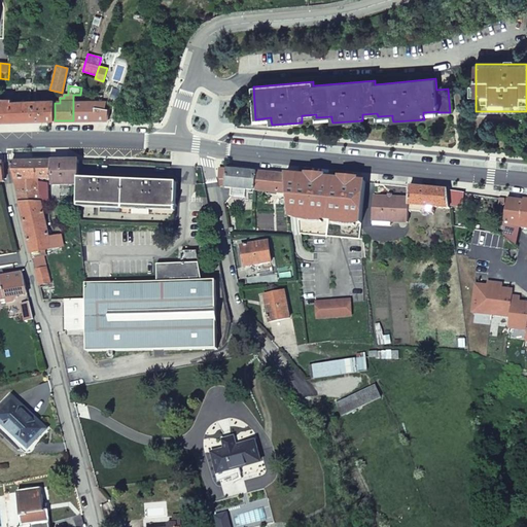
[(34,121),(55,120),(55,103),(55,101),(36,102),(36,88),(33,88),(33,102),(34,121)]
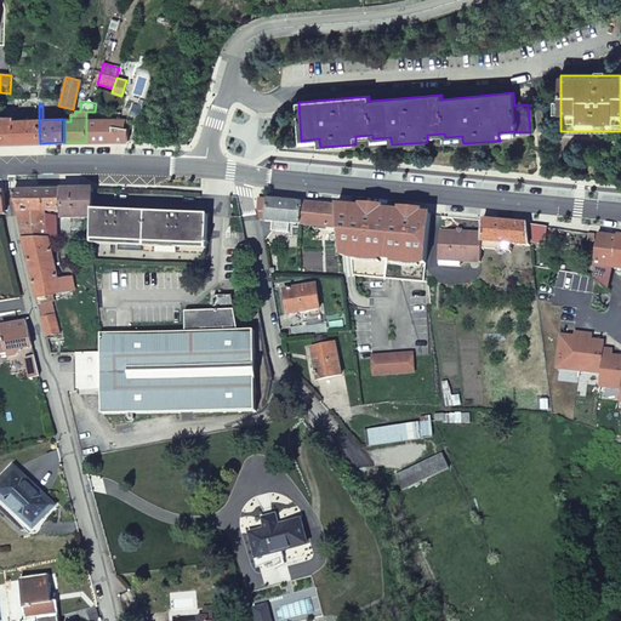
[(0,143),(40,143),(39,120),(13,121),(13,118),(0,117),(0,143)]
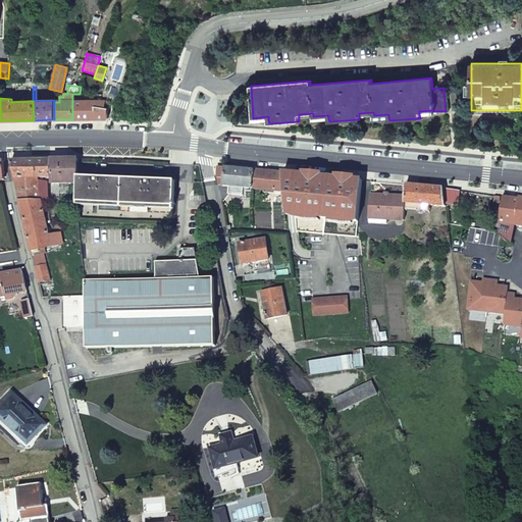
[(100,100),(113,107),(116,101),(100,98),(100,100)]
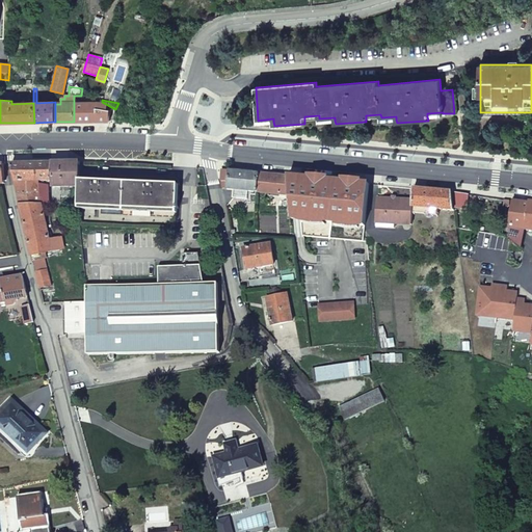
[(74,122),(109,122),(110,110),(105,110),(105,107),(96,103),(74,103),(74,122)]
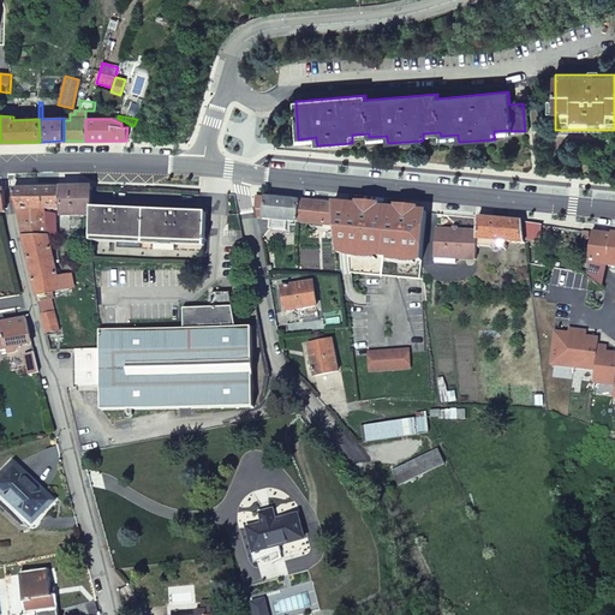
[(63,215),(72,215),(72,187),(34,189),(13,189),(22,225),(41,224),(39,213),(34,213),(33,209),(63,209),(63,215)]
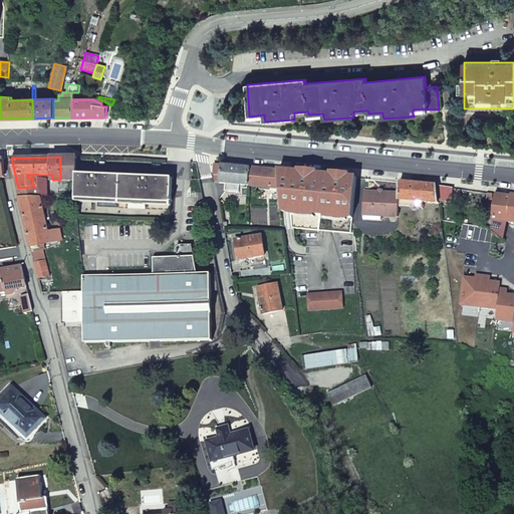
[(77,174),(77,157),(60,157),(60,180),(77,180),(77,174)]
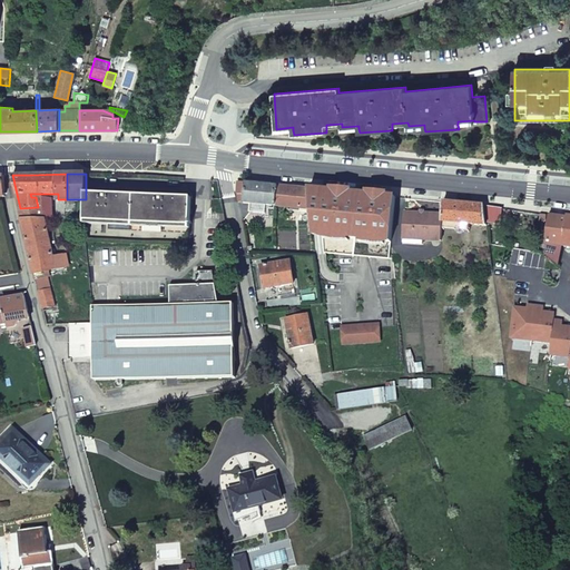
[(278,186),(239,182),(238,194),(245,195),(245,203),(252,204),(251,213),(267,214),(267,208),(271,209),(271,206),(277,206),(278,186)]
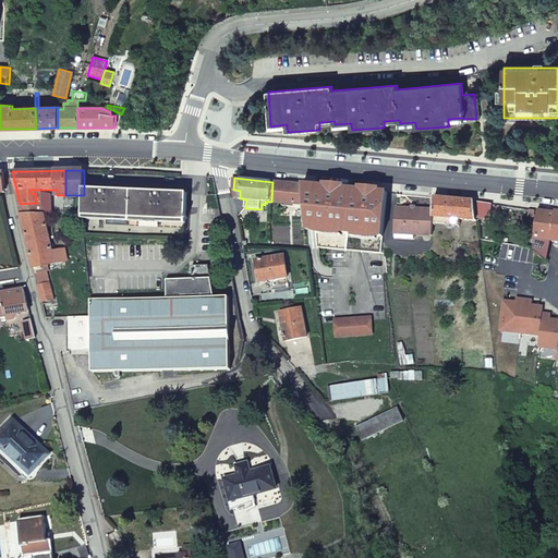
[(302,184),(273,182),(271,202),(305,205),(302,184)]
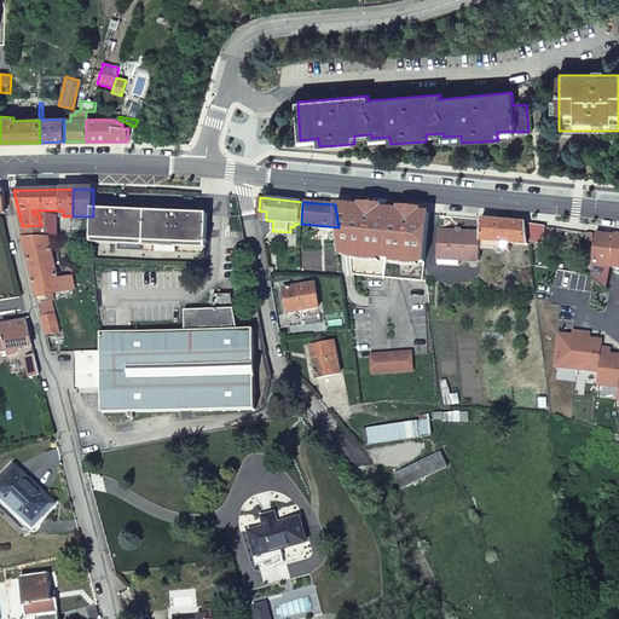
[(431,214),(335,204),(339,227),(341,255),(351,255),(353,275),(424,282),(431,214)]
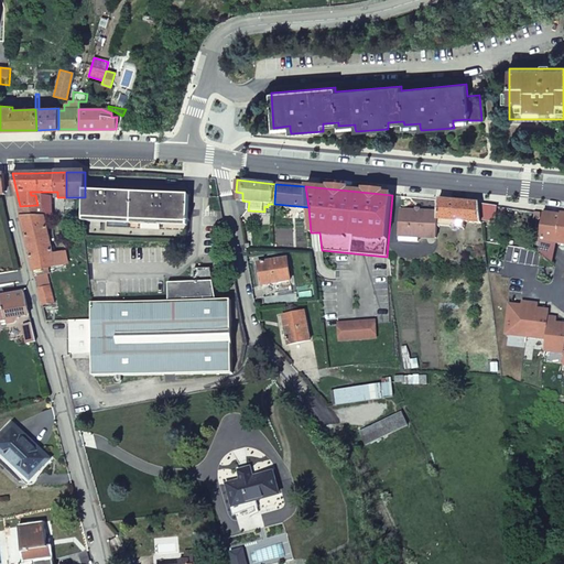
[(85,197),(84,218),(188,223),(188,220),(191,220),(191,218),(188,218),(190,195),(85,191),(85,197)]
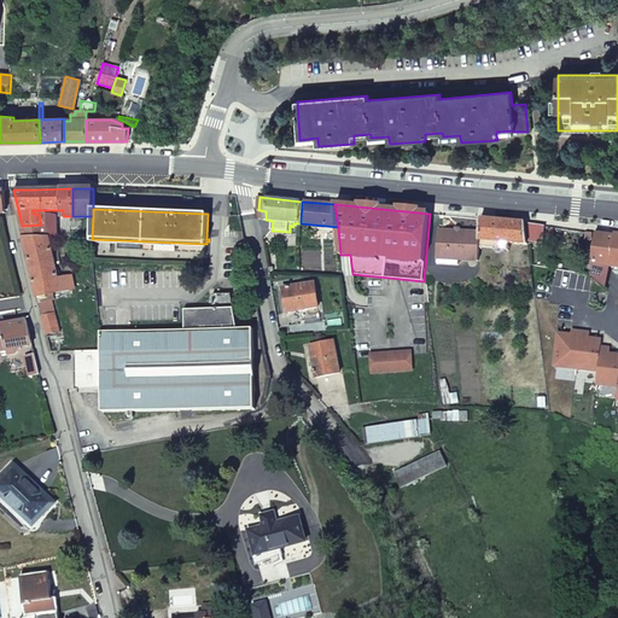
[(525,223),(481,219),(481,233),(481,239),(483,240),(511,243),(529,245),(528,242),(525,223)]
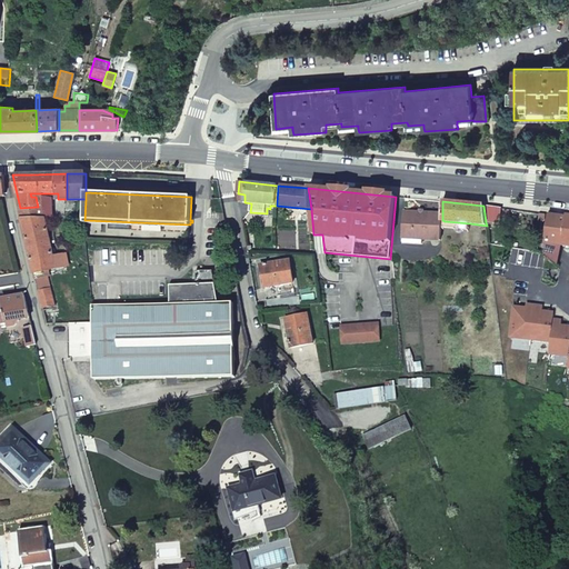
[(45,217),(52,216),(52,209),(49,209),(49,203),(43,203),(43,207),(38,207),(20,208),(35,273),(56,268),(45,217)]
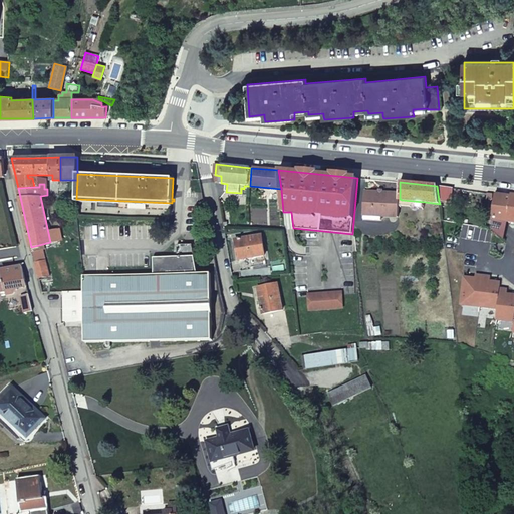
[(447,187),(437,186),(439,201),(445,202),(452,203),(454,189),(447,187)]
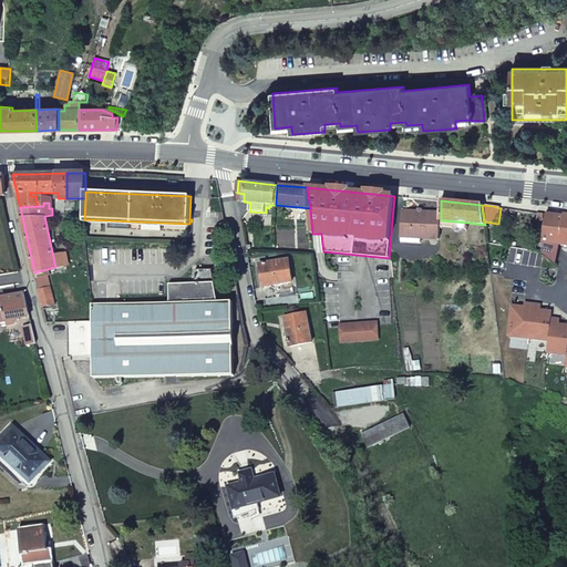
[(422,238),(440,239),(441,219),(441,214),(403,212),(402,235),(421,236),(421,238),(422,238)]
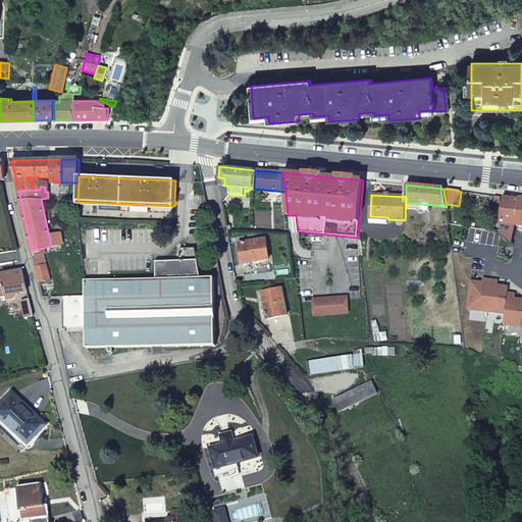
[(511,198),(506,198),(503,223),(517,224),(520,199),(511,198)]
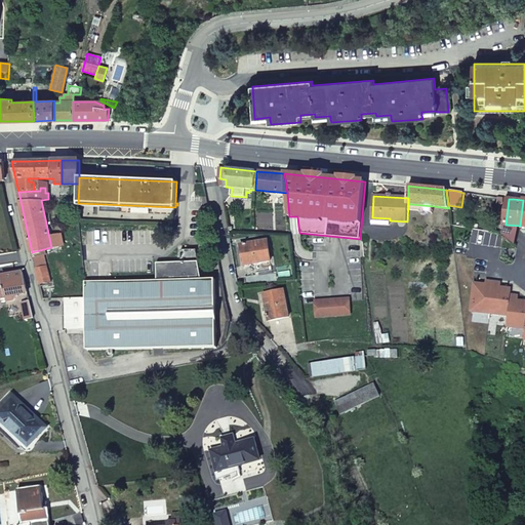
[(434,206),(410,204),(409,210),(433,213),(434,206)]
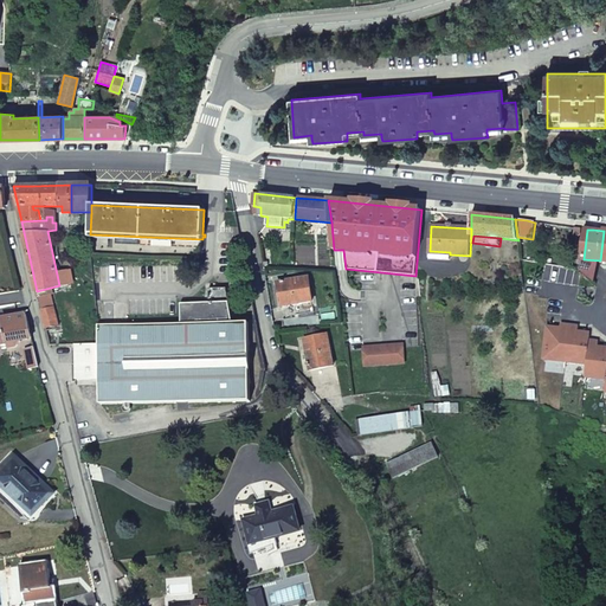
[(310,277),(277,282),(281,307),(314,302),(310,277)]
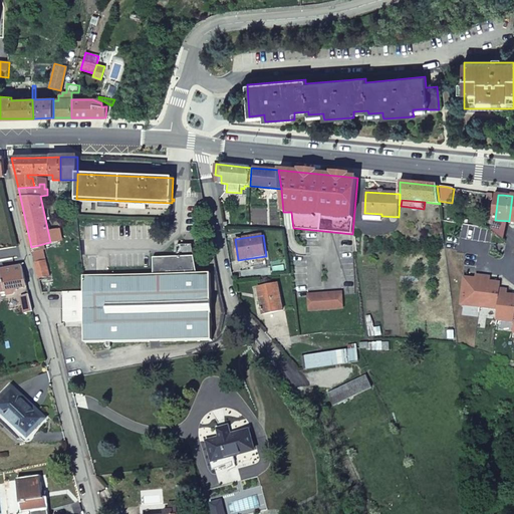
[(84,275),(84,291),(85,321),(85,342),(213,339),(212,273),(198,273),(192,244),(178,244),(178,257),(154,257),(154,274),(84,275)]
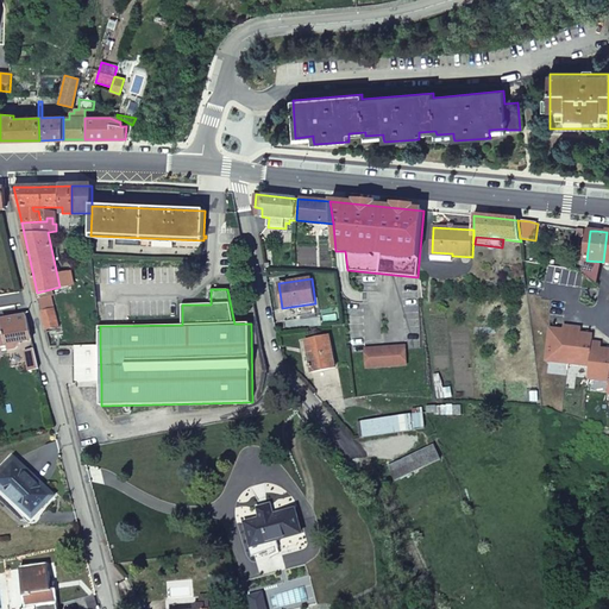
[(38,297),(46,330),(60,327),(52,294),(38,297)]
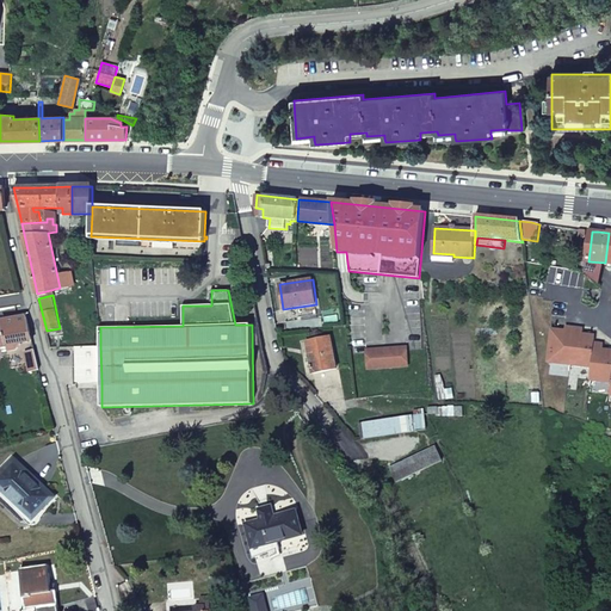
[(28,366),(29,374),(39,371),(26,318),(13,321),(8,327),(4,323),(0,323),(0,349),(7,347),(12,370),(28,366)]
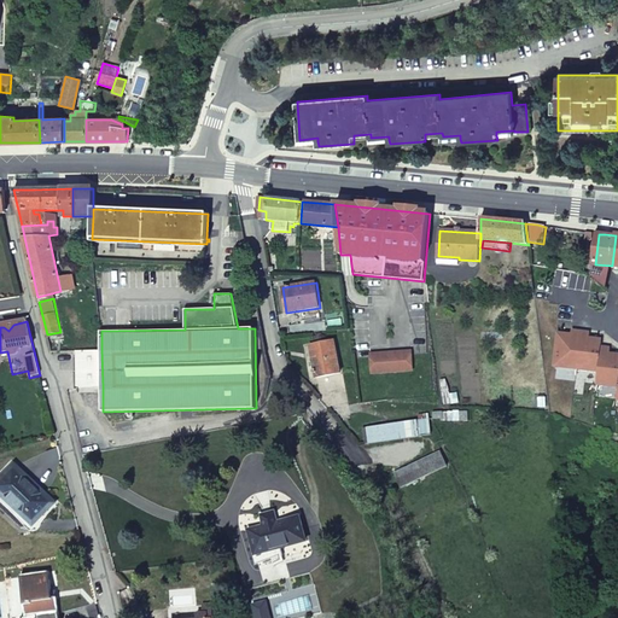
[(557,367),(577,369),(582,333),(572,332),(572,339),(572,342),(569,342),(565,338),(559,338),(557,367)]
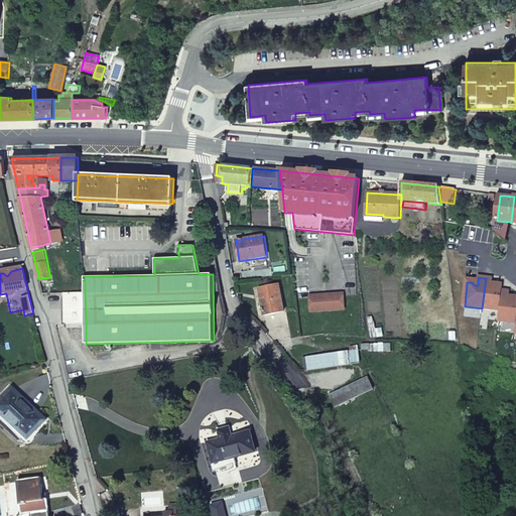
[(486,278),(482,308),(500,310),(503,291),(503,286),(498,285),(495,287),(493,287),(493,285),(493,279),(486,278)]
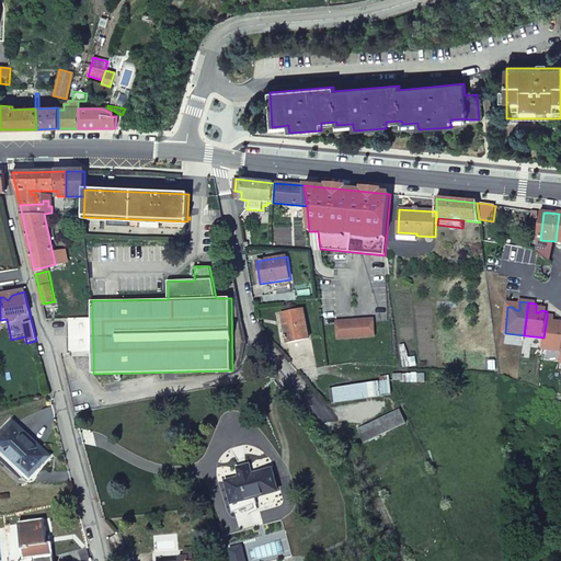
[(304,310),(282,313),(287,343),(309,339),(304,310)]
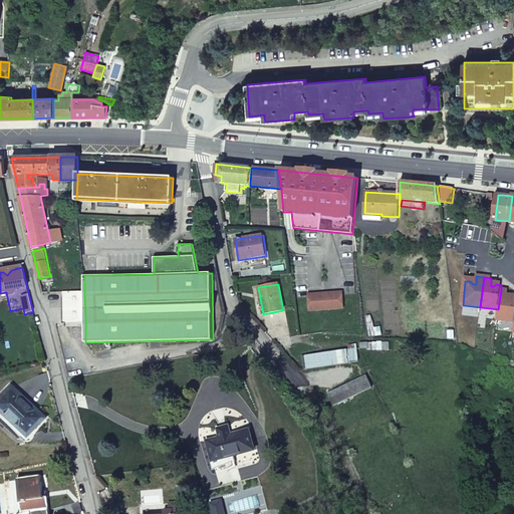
[(497,320),(513,321),(513,296),(513,297),(510,299),(508,299),(508,296),(508,290),(501,290),(498,309),(497,320)]
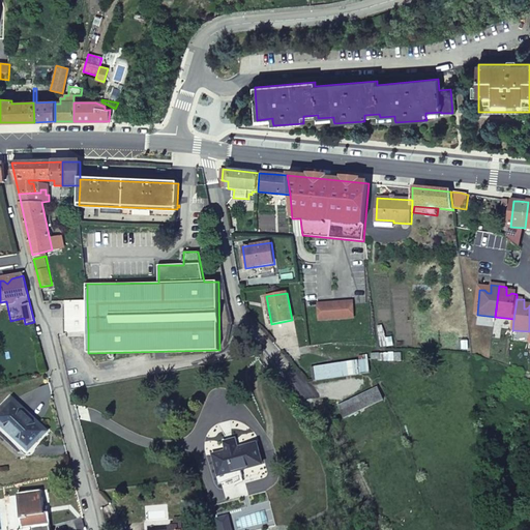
[(88,331),(87,300),(65,301),(66,331),(88,331)]
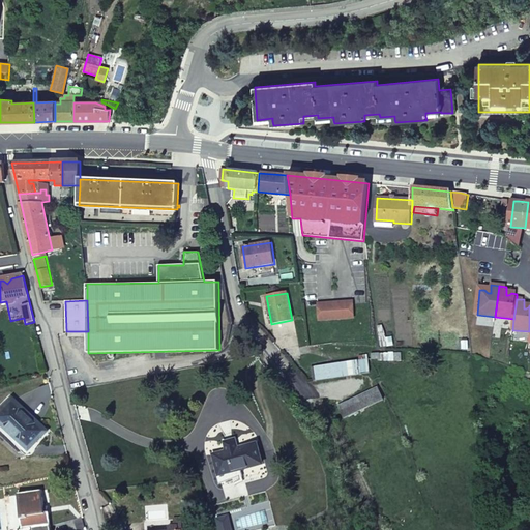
[(355,304),(320,306),(320,321),(356,319),(355,304)]
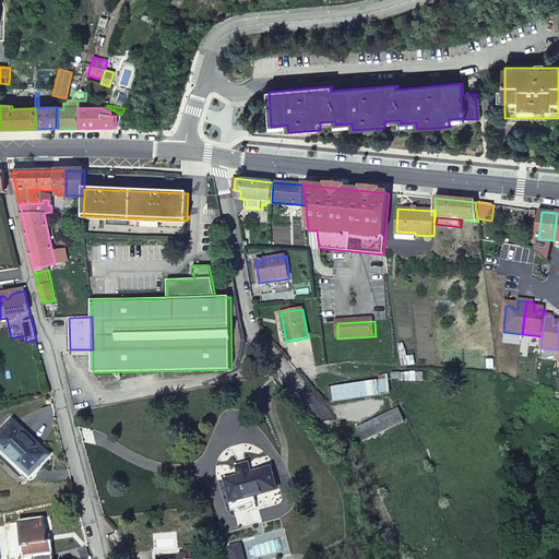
[(390,393),(389,379),(380,380),(382,394),(390,393)]
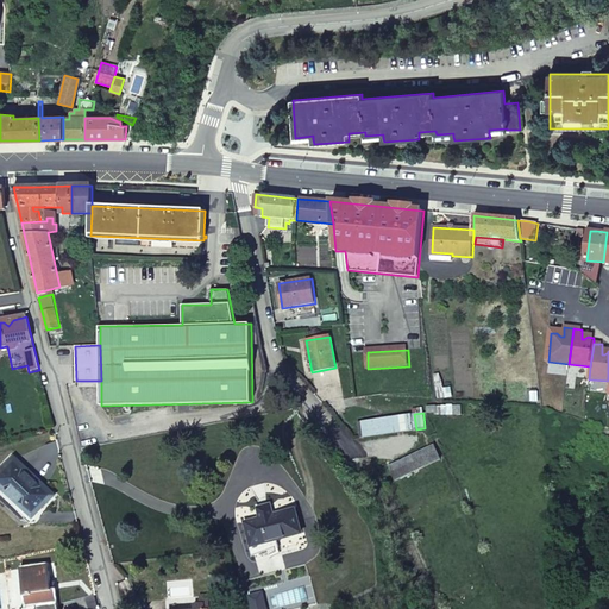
[(412,414),(362,421),(364,437),(413,429),(412,414)]
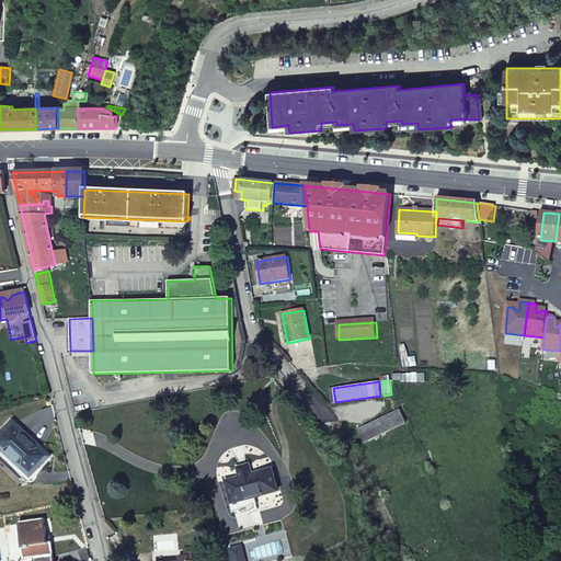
[(358,428),(364,442),(407,423),(400,410),(358,428)]
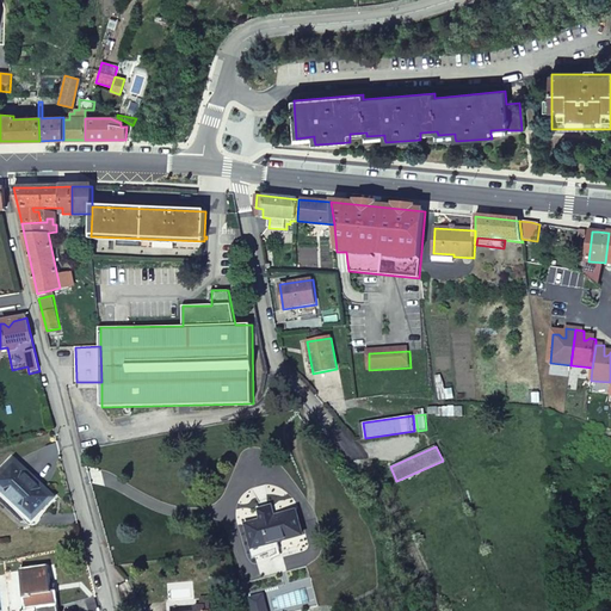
[(14,461),(0,475),(0,488),(32,519),(53,498),(14,461)]
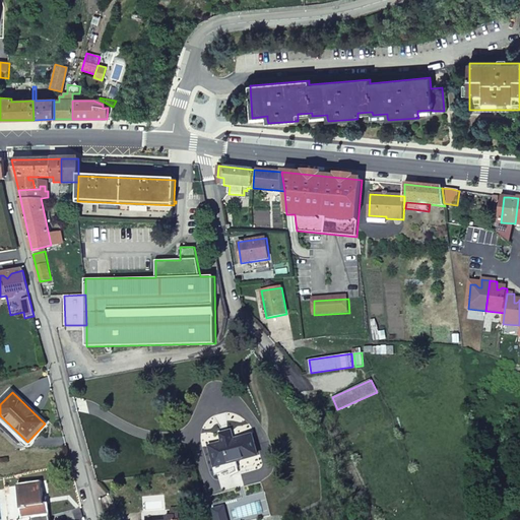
[(218,473),(239,466),(237,460),(257,454),(252,435),(234,440),(232,432),(221,434),(224,443),(211,446),(218,473)]
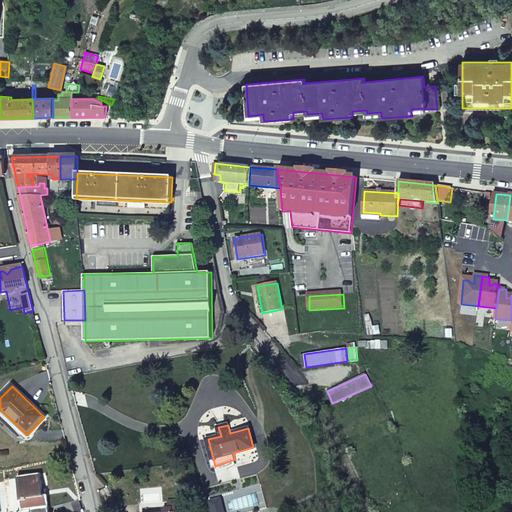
[(43,497),(42,490),(40,475),(17,479),(22,511),(20,511),(49,511),(47,497),(43,497)]
